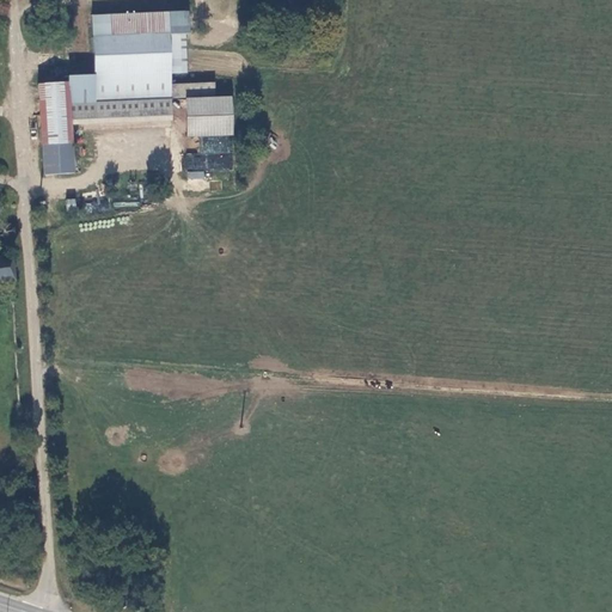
[(75,80),(63,81),(66,136),(68,136),(68,142),(77,141),(77,118),(176,117),(175,75),(190,75),(190,37),(194,37),(194,14),(98,17),(99,75),(75,75),(75,80)]
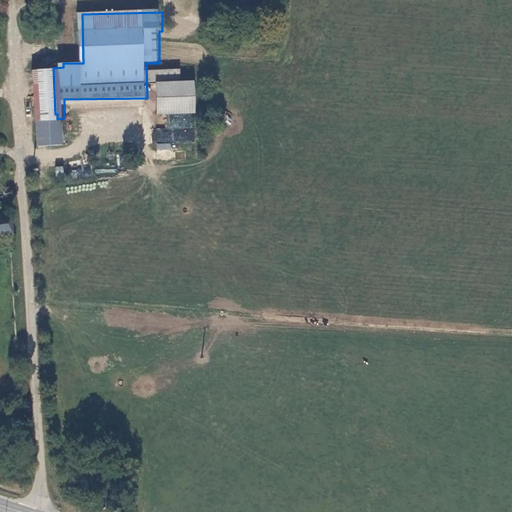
[(40,119),(57,119),(57,114),(55,114),(53,68),(37,69),(40,119)]
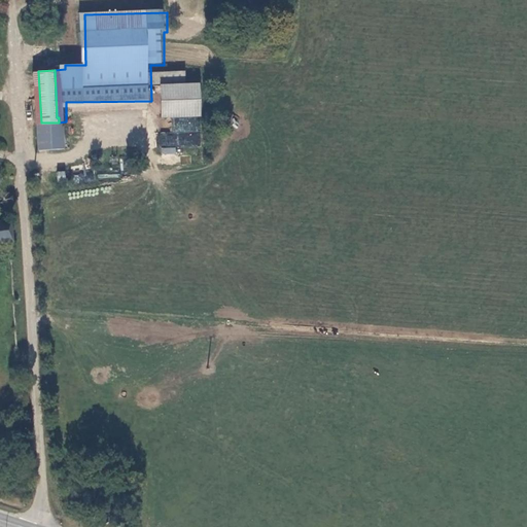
[(187,73),(152,73),(152,84),(188,83),(187,73)]
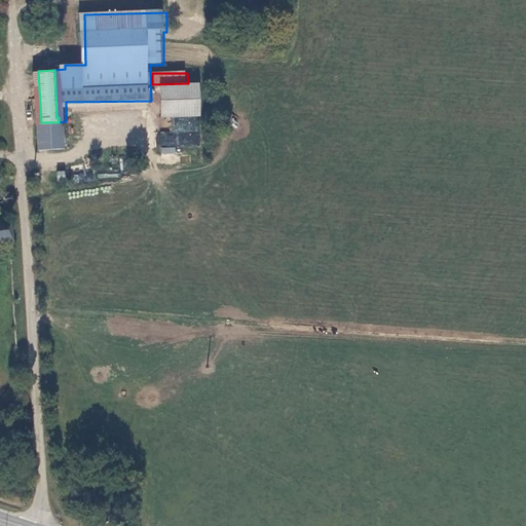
[(200,84),(161,85),(161,118),(201,118),(200,84)]
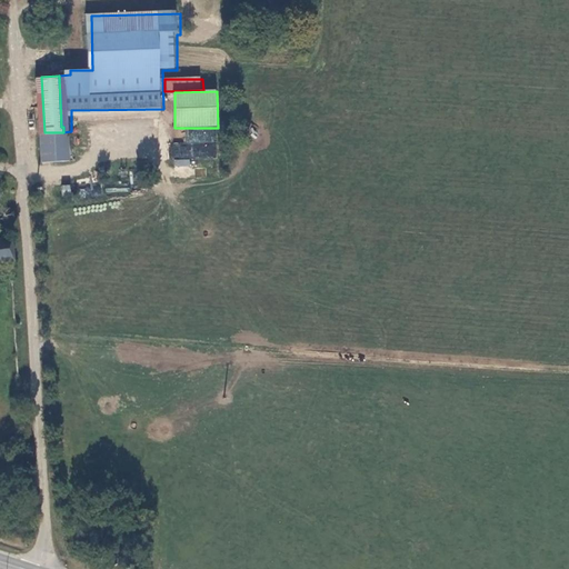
[(70,183),(60,186),(63,198),(72,196),(70,183)]
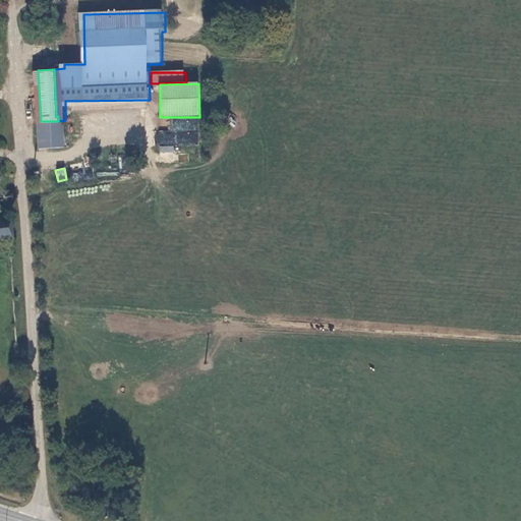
[(10,219),(0,219),(0,240),(11,240),(10,219)]
